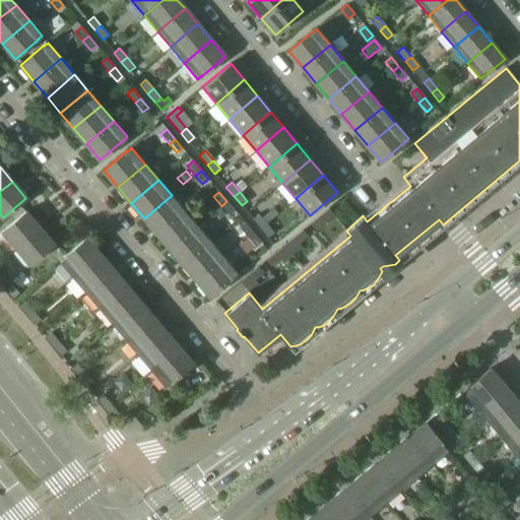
[(172,195),(144,218),(157,234),(184,210),(172,195)]
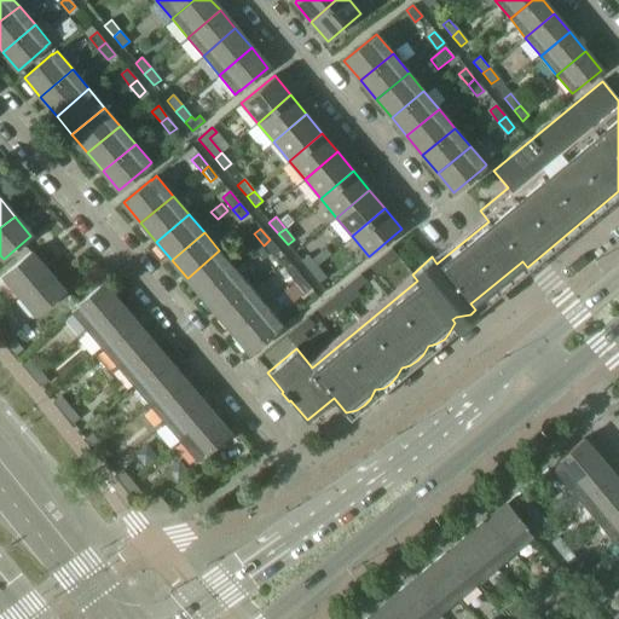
[(279,250),(270,239),(264,246),(272,256),(279,250)]
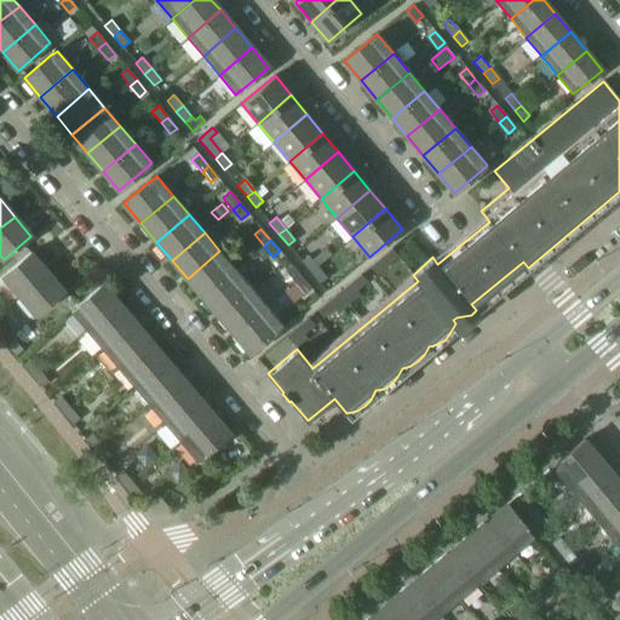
[(391,250),(369,267),(375,274),(397,257),(391,250)]
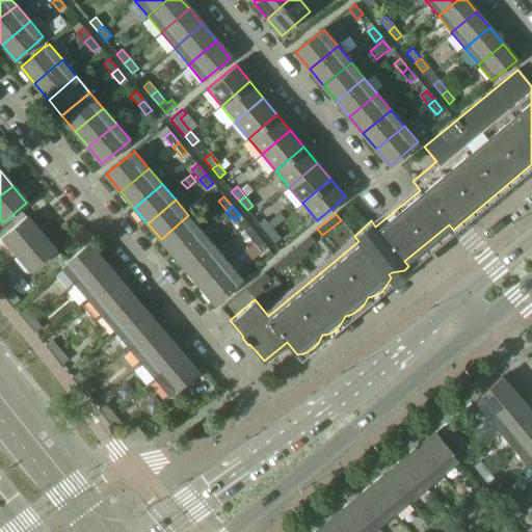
[(188,215),(161,239),(174,255),(202,232),(188,215)]
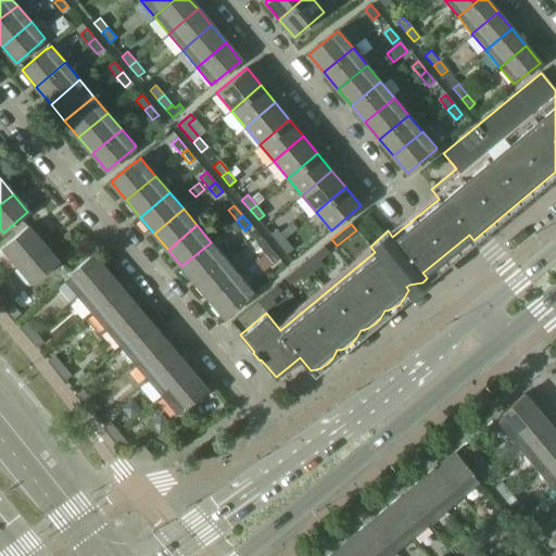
[(27,226),(2,248),(19,266),(43,245),(27,226)]
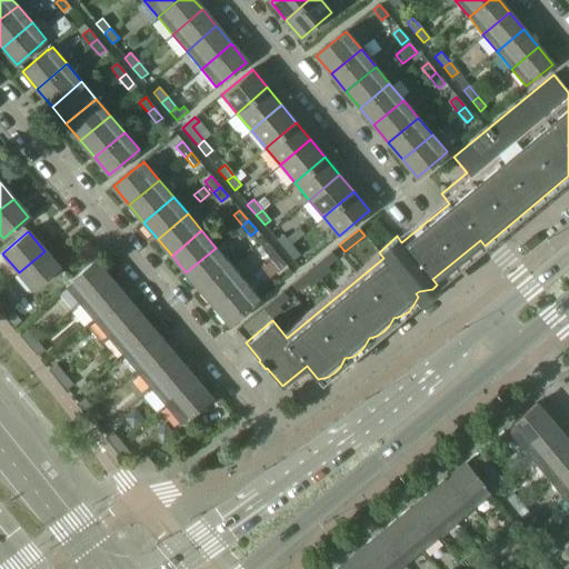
[(291,245),(282,235),(276,239),(285,250),(291,245)]
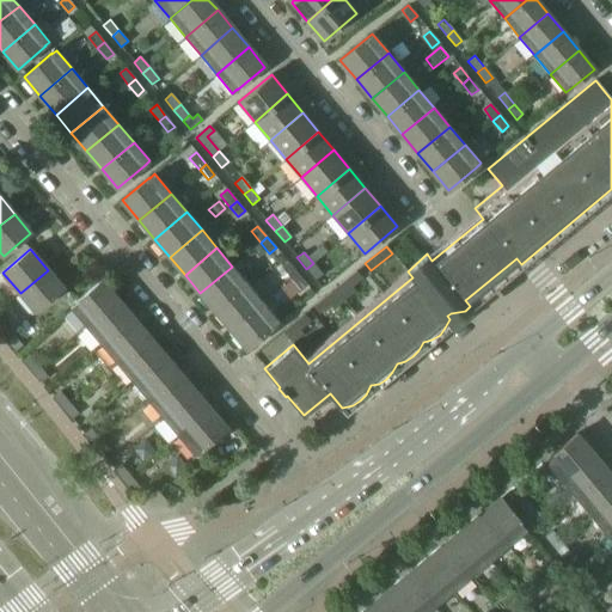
[(281,268),(291,279),(297,273),(288,262),(281,268)]
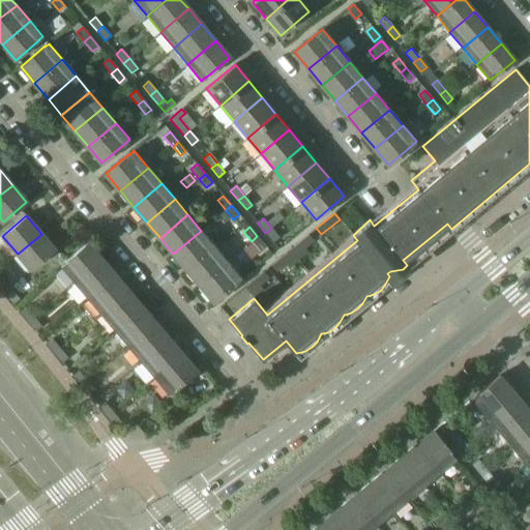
[(271,228),(265,233),(273,242),(278,237),(271,228)]
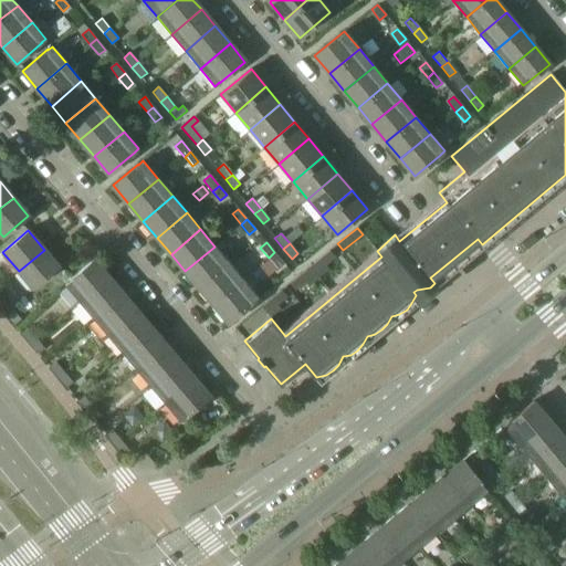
[(215,247),(185,271),(200,289),(230,264),(215,247)]
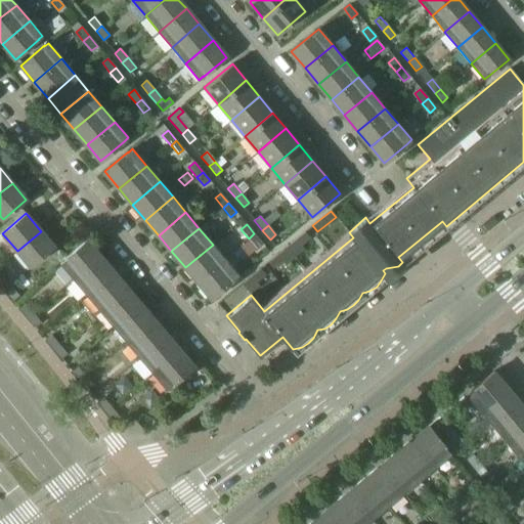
[(41,231),(17,251),(30,266),(53,247),(41,231)]
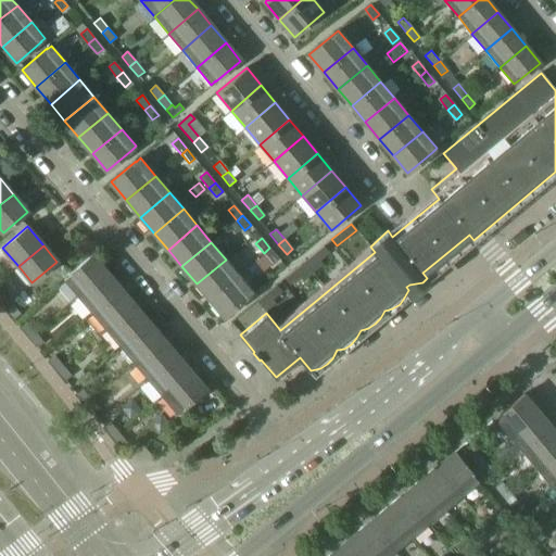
[(323,247),(303,263),(312,273),(321,264),(319,261),(328,253),(323,247)]
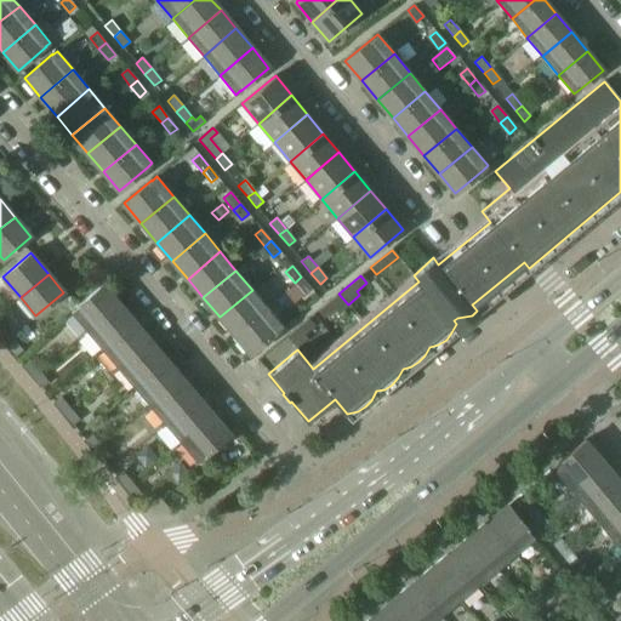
[(311,289),(301,277),(295,283),(305,294),(311,289)]
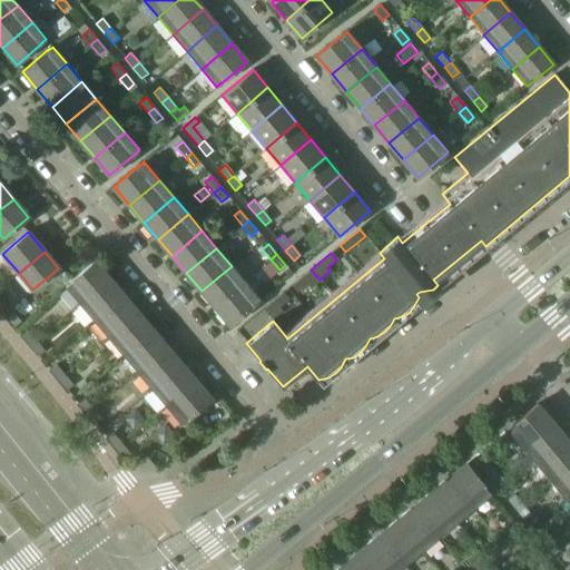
[(65,286),(80,304),(110,279),(95,261),(69,282),(65,286)]
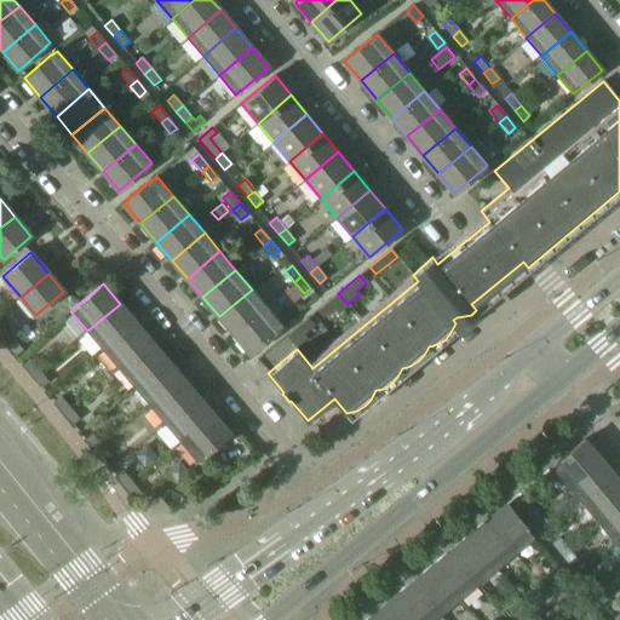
[(252,290),(219,316),(234,333),(267,306),(252,290)]
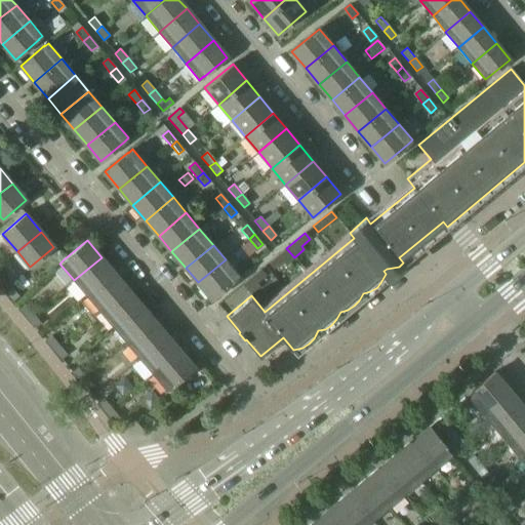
[(285,265),(294,257),(286,248),(269,263),(274,269),(283,261),(285,265)]
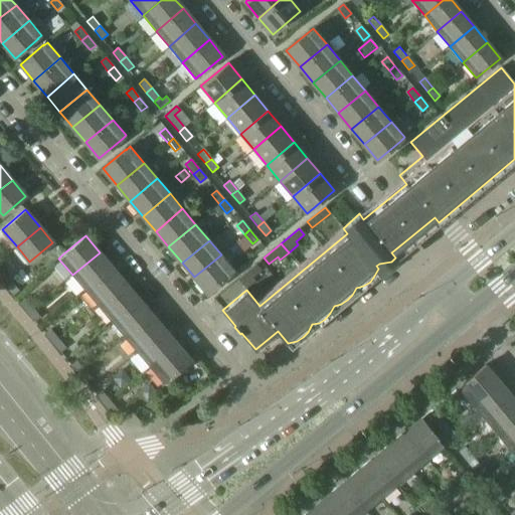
[(100,252),(72,275),(86,291),(113,269),(100,252)]
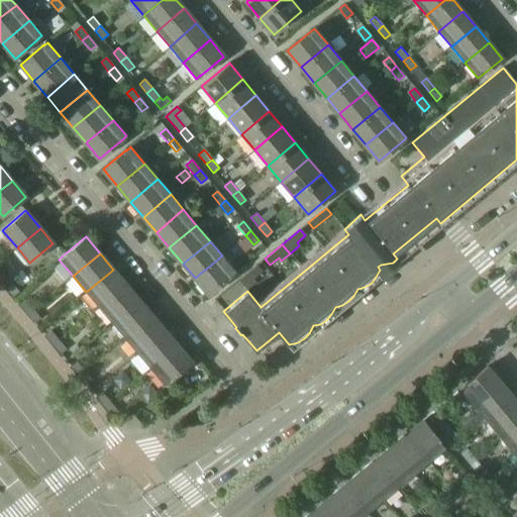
[(222,255),(195,278),(209,295),(232,275),(231,275),(235,271),(222,255)]
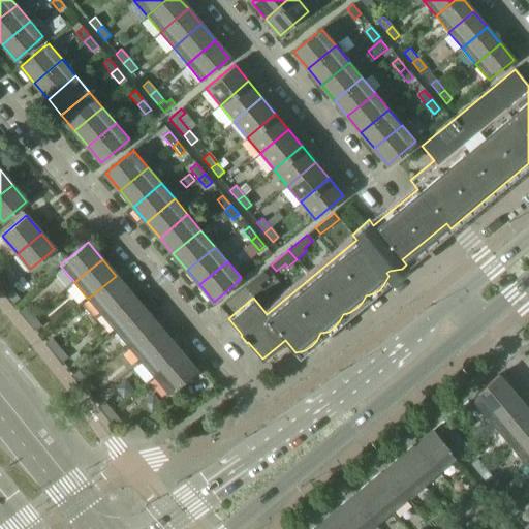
[(262,272),(244,287),(252,297),(261,288),(258,285),(268,278),(262,272)]
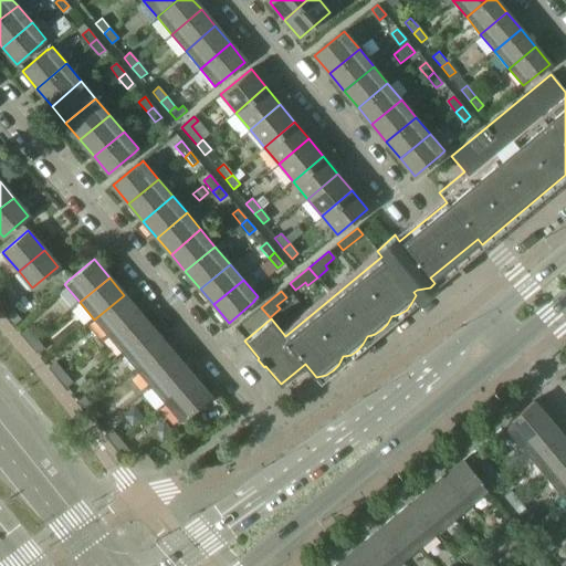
[(124,295),(94,320),(108,336),(138,312),(124,295)]
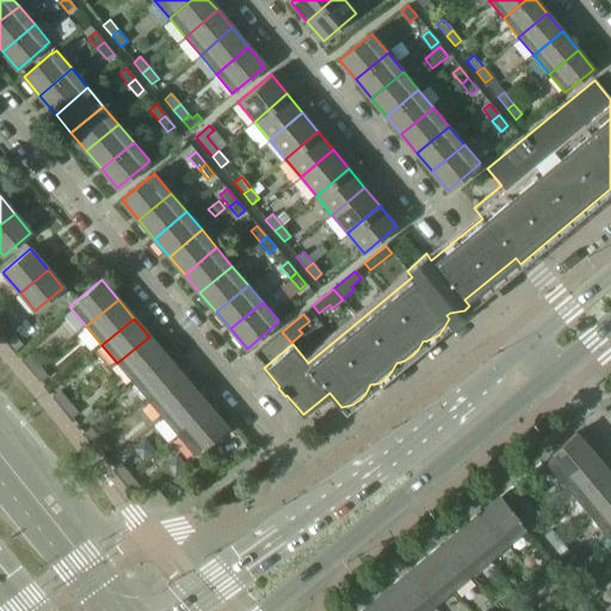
[(23,344),(14,333),(6,339),(16,350),(23,344)]
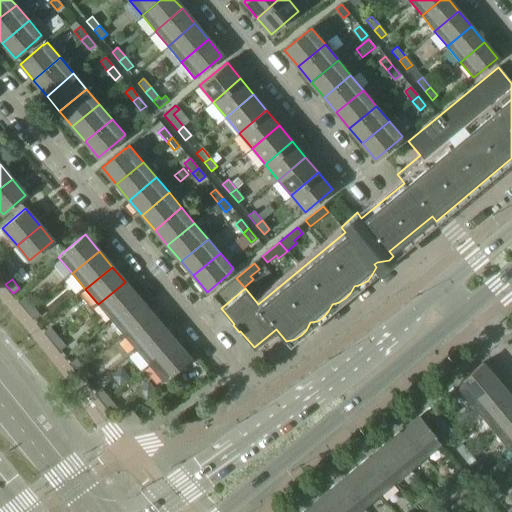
[(125,282),(98,304),(111,319),(137,297),(125,282)]
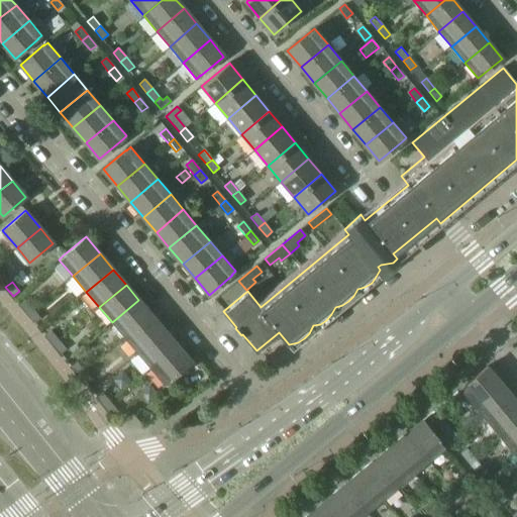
[(33,309),(25,300),(19,304),(27,314),(33,309)]
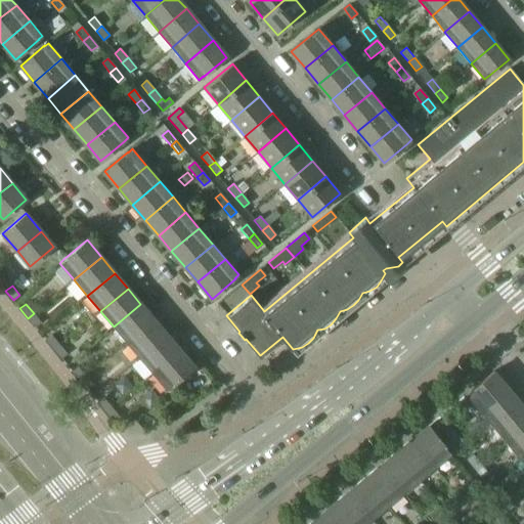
[(140,304),(114,326),(126,342),(154,319),(140,304)]
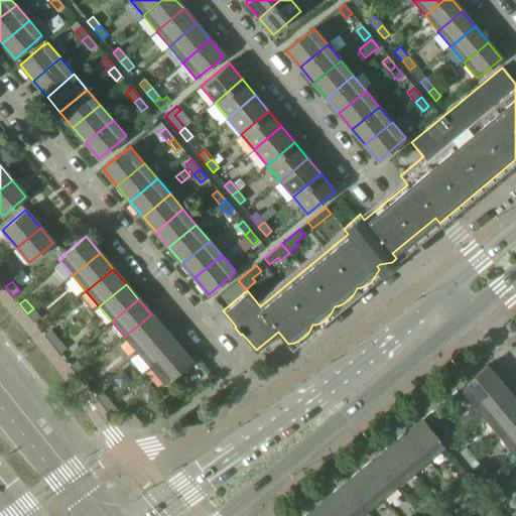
[(40,317),(33,308),(27,313),(34,323),(40,317)]
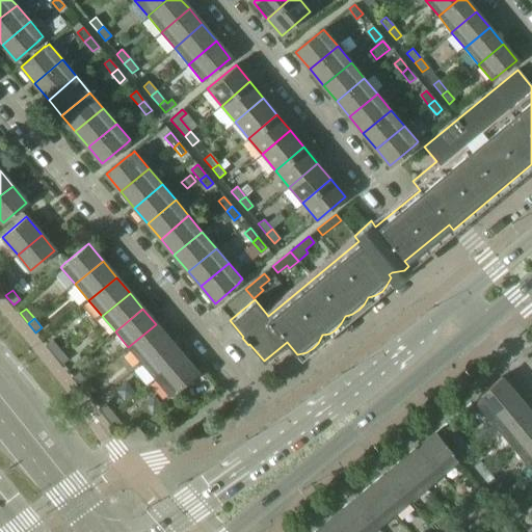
[(156,324),(128,347),(141,364),(169,340),(156,324)]
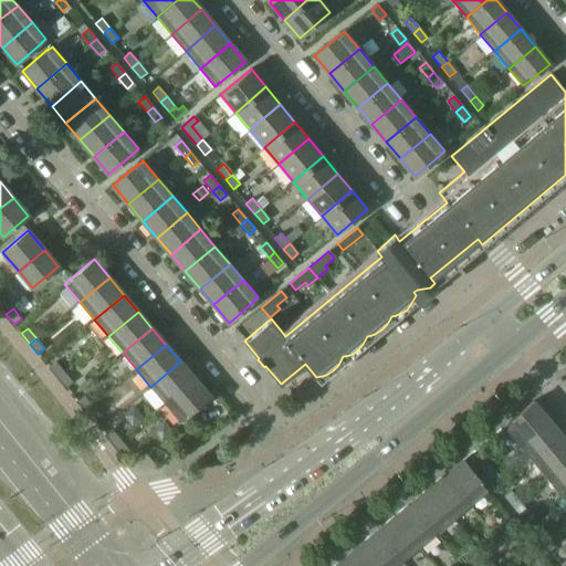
[(64,373),(55,362),(50,367),(59,378),(64,373)]
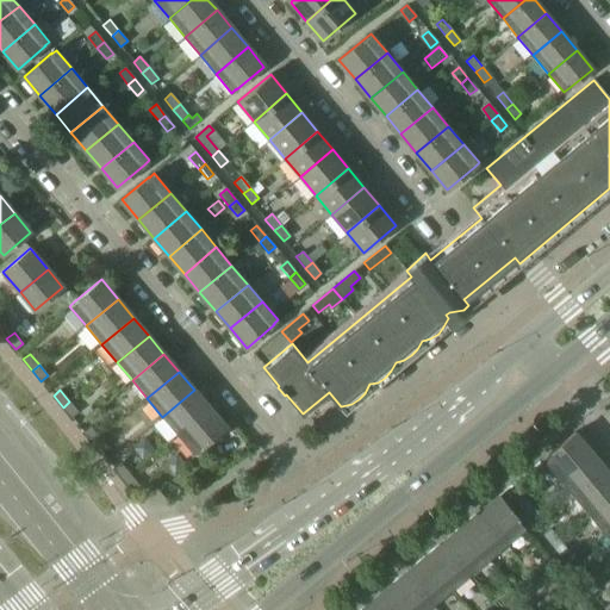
[(194,390),(162,417),(178,434),(209,408),(194,390)]
